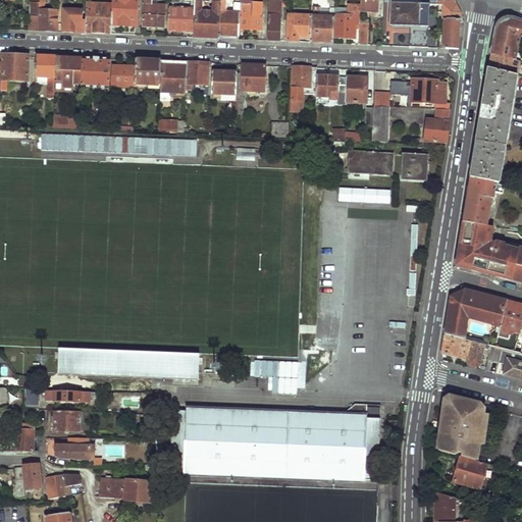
[(50,32),(58,32),(58,24),(61,24),(62,10),(62,0),(57,0),(57,11),(43,11),(43,8),(40,8),(40,14),(41,15),(41,32),(50,32)]
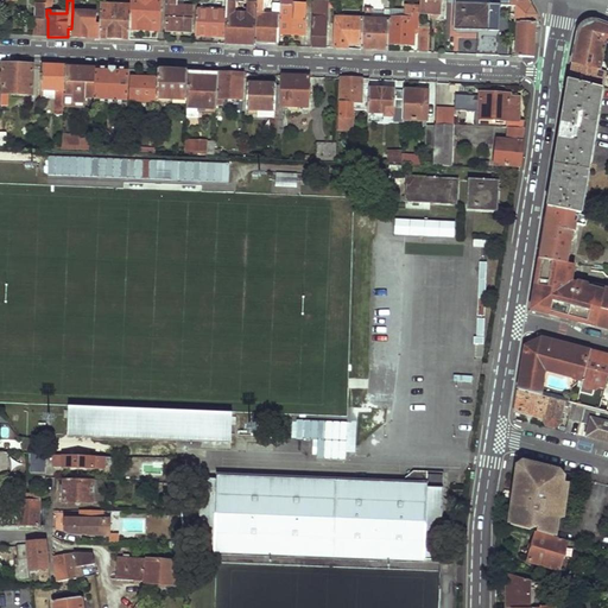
[(131,0),(131,7),(130,30),(159,31),(160,0),(131,0)]
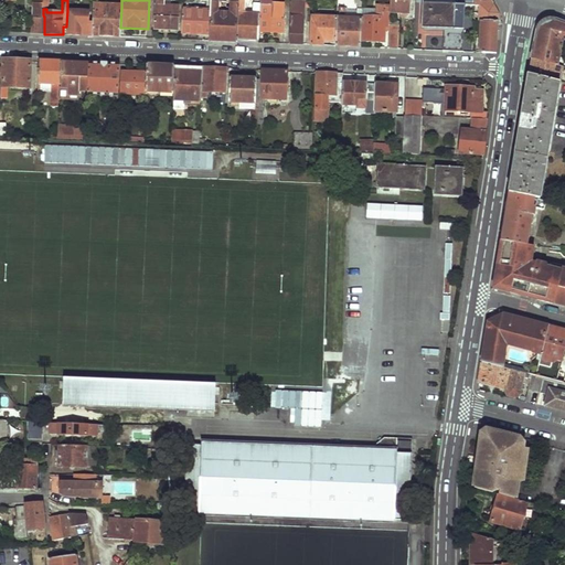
[(155,0),(153,29),(179,30),(180,6),(163,6),(163,0),(155,0)]
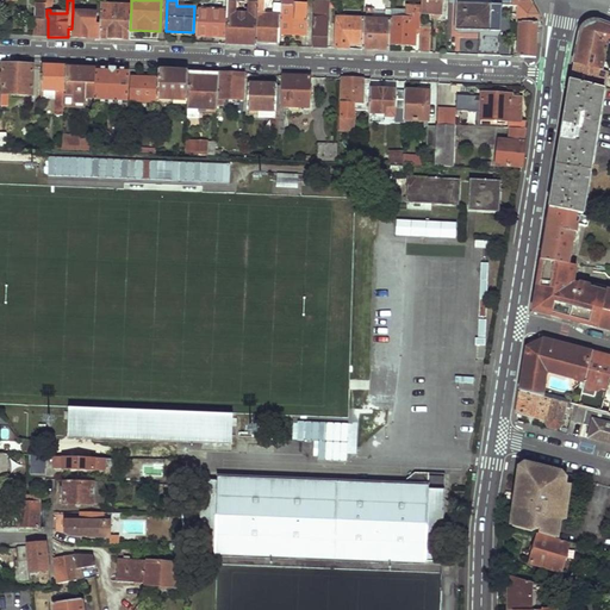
[(257,0),(257,2),(256,43),(280,44),(280,0),(274,0),(274,16),(265,14),(265,0),(257,0)]
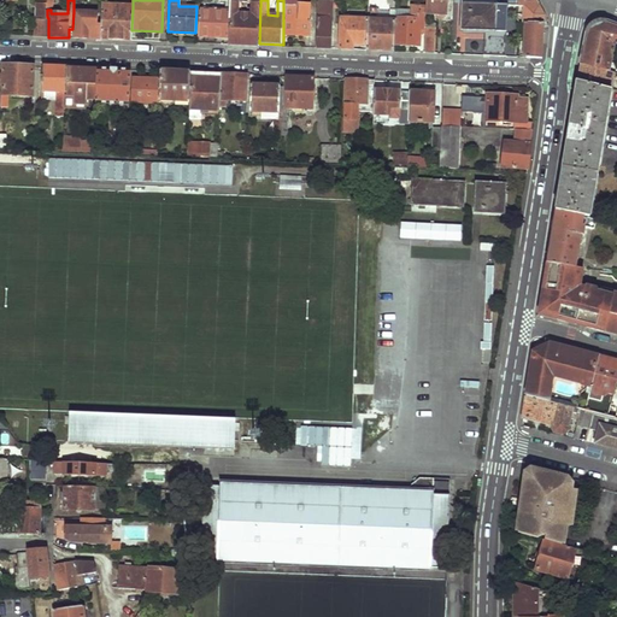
[(286,0),(286,34),(310,35),(310,21),(309,21),(309,0),(286,0)]
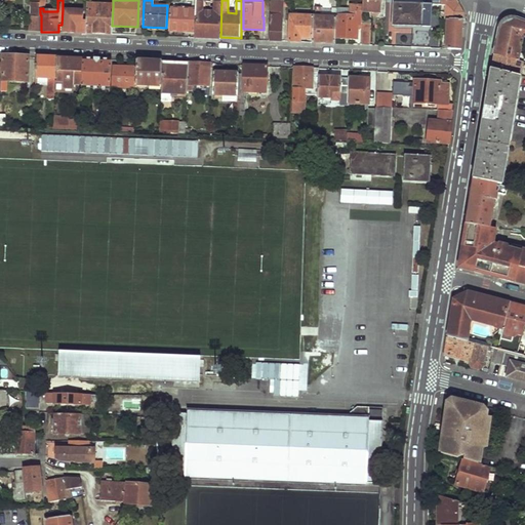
[(312,38),(312,43),(324,43),(335,44),(335,38),(336,14),(336,8),(336,0),(329,0),(329,5),(332,5),(332,17),(319,17),(319,7),(313,7),(313,17),(312,38)]
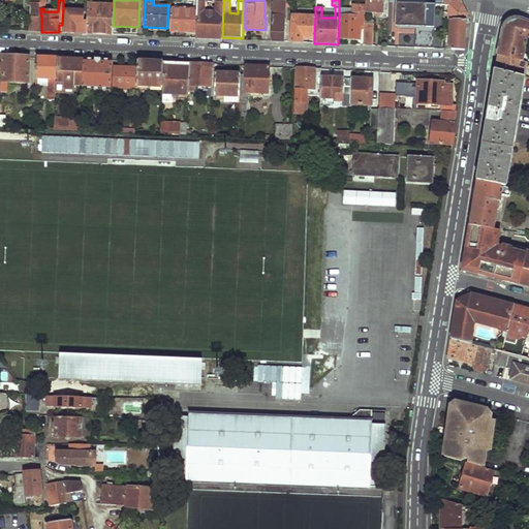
[(365,0),(365,5),(365,13),(384,13),(384,0),(365,0)]
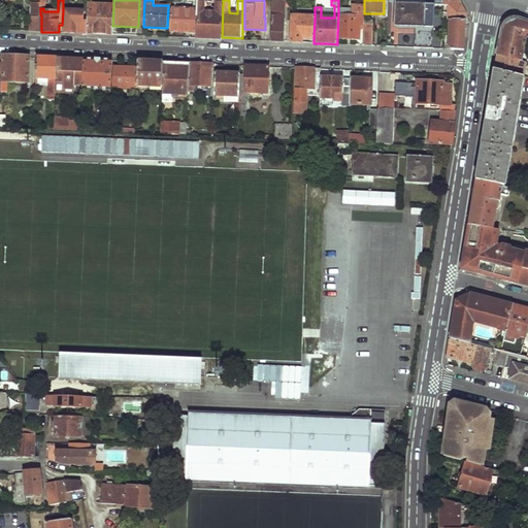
[(443,0),(443,11),(443,20),(449,20),(450,2),(459,2),(458,0),(443,0)]
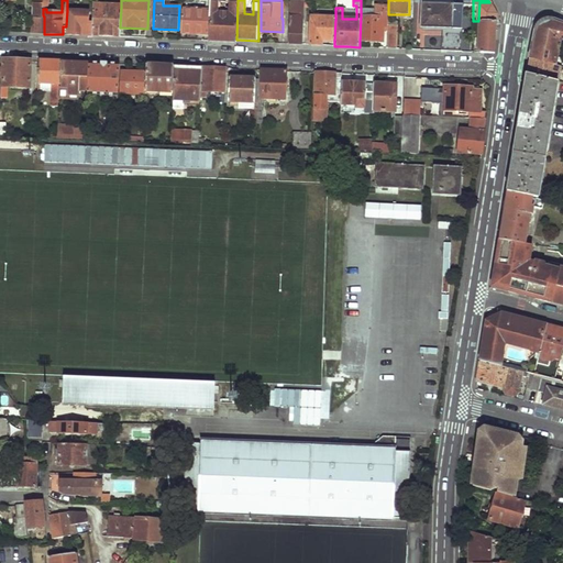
[(210,1),(208,41),(223,42),(236,42),(236,40),(238,2),(231,2),(231,13),(218,13),(219,1),(210,1)]
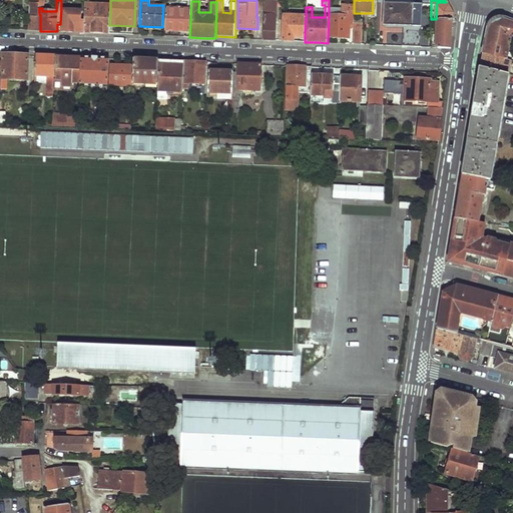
[(271,41),(274,41),(276,1),(266,1),(264,40),(271,41)]
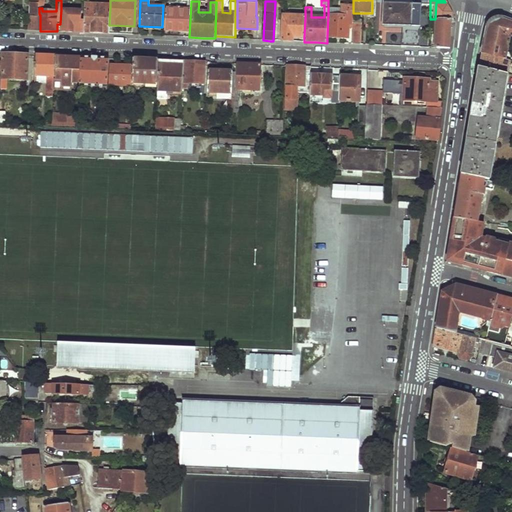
[(439,19),(437,48),(441,48),(450,48),(451,28),(452,12),(445,2),(436,2),(435,19),(439,19)]
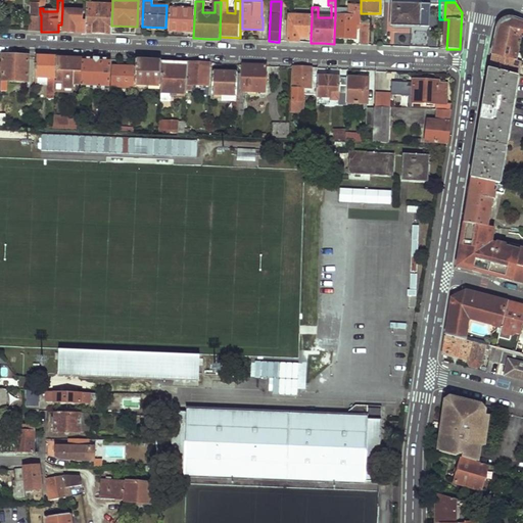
[(335,14),(334,38),(355,39),(357,26),(360,26),(361,22),(361,13),(361,5),(347,4),(347,8),(347,15),(335,14)]
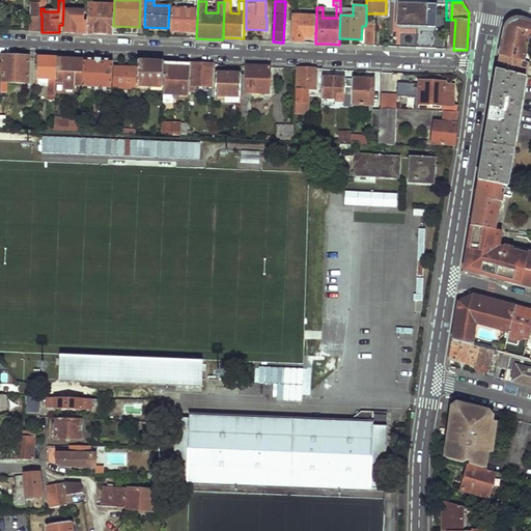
[(398,4),(397,27),(425,28),(427,5),(398,4)]
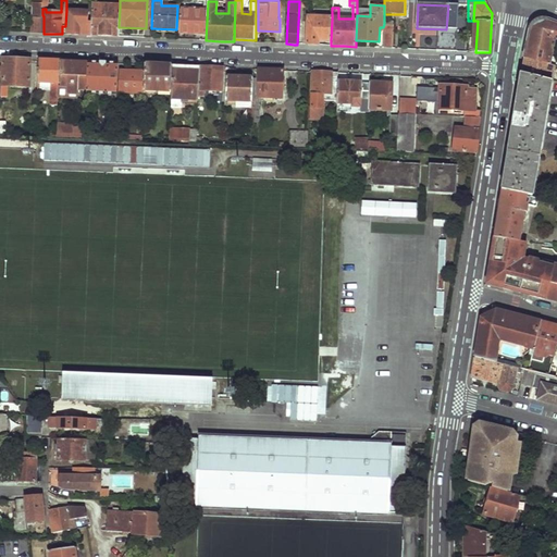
[(91,22),(91,35),(106,36),(119,36),(119,27),(120,7),(93,5),(91,22)]
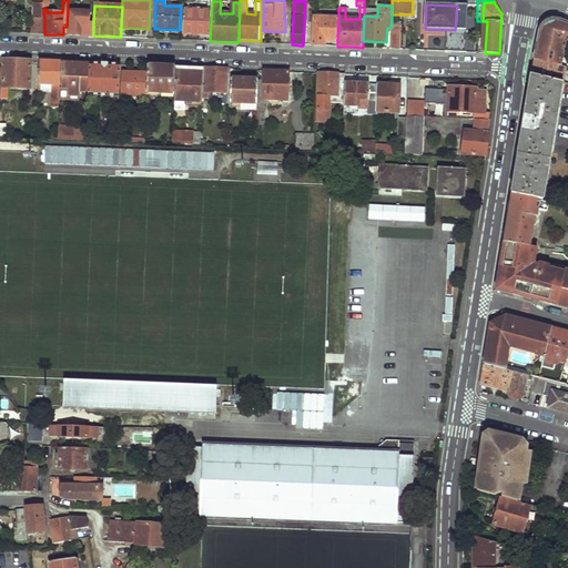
[(33,8),(32,33),(41,33),(42,16),(43,16),(43,9),(33,8)]
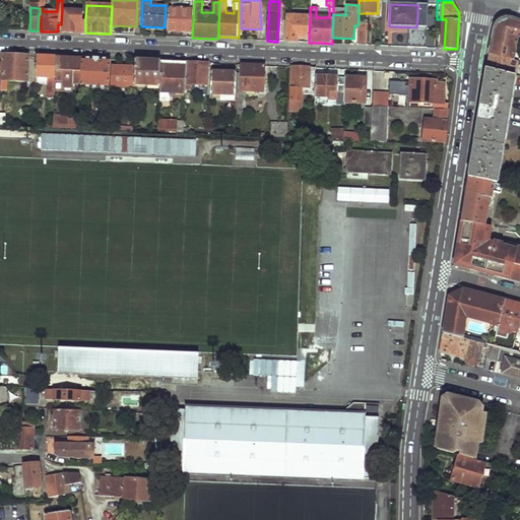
[(168,8),(167,30),(190,31),(191,10),(168,8)]
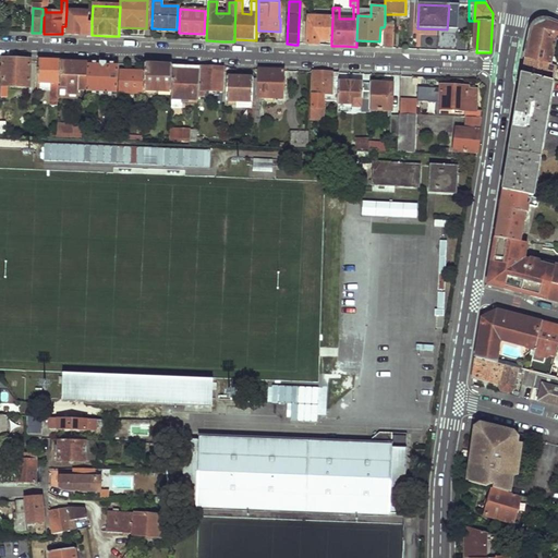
[(81,35),(92,35),(92,22),(88,22),(88,12),(72,12),(68,12),(67,34),(81,35)]
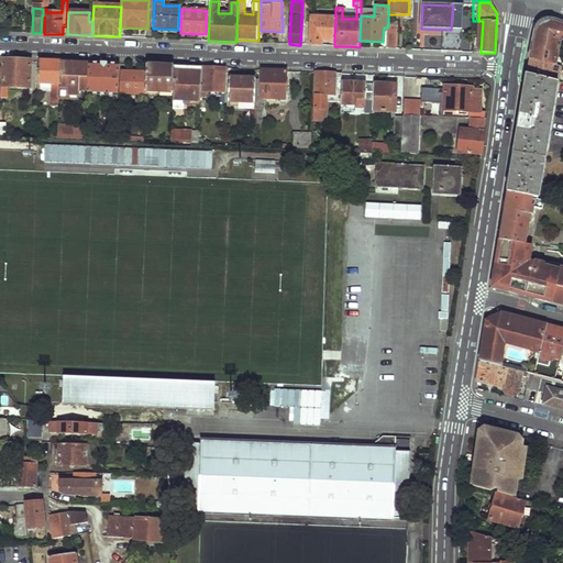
[(311,12),(310,45),(321,45),(322,41),(334,41),(335,19),(315,18),(315,12),(311,12)]
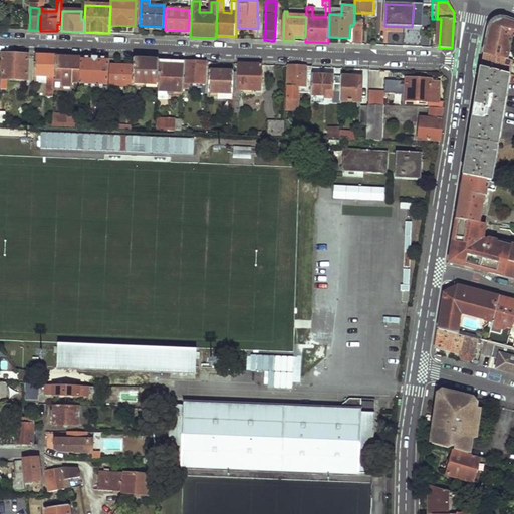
[(489,28),(484,54),(510,61),(513,61),(513,53),(509,52),(512,37),(513,37),(513,22),(503,18),(500,18),(498,18),(495,19),(493,21),(491,23),(490,24),(489,26),(489,28)]
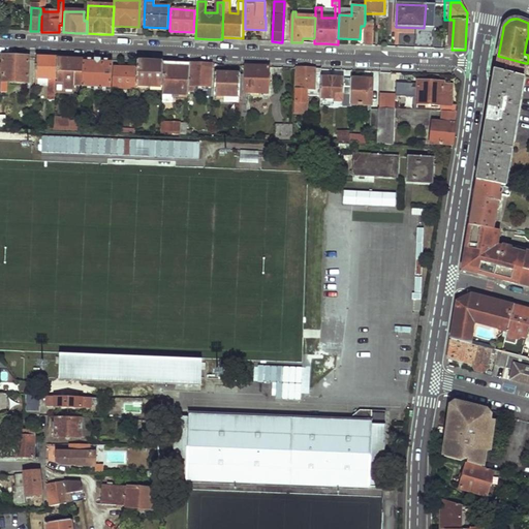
[(364,26),(363,45),(372,45),(373,24),(365,23),(364,26)]
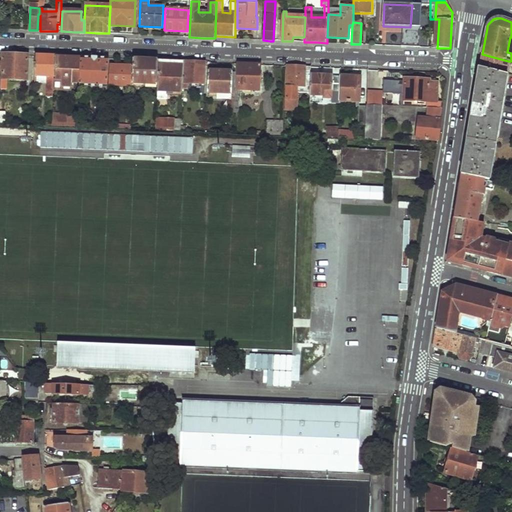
[(3,54),(1,90),(7,90),(7,79),(27,80),(28,55),(16,54),(3,54)]
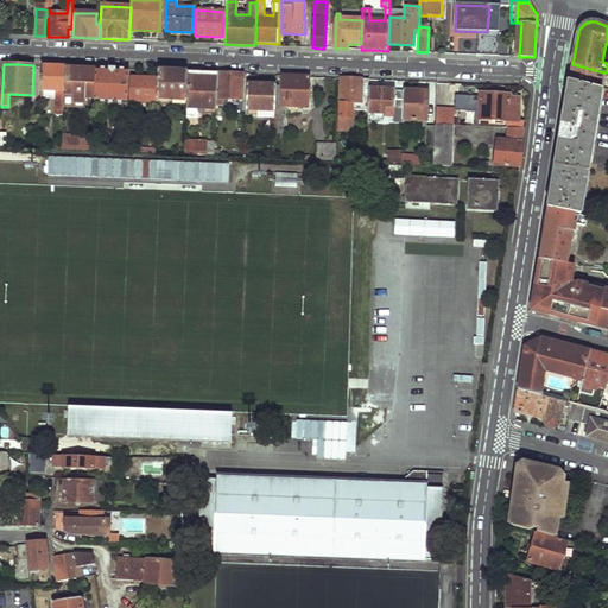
[(572,64),(570,80),(600,88),(603,73),(572,64)]
